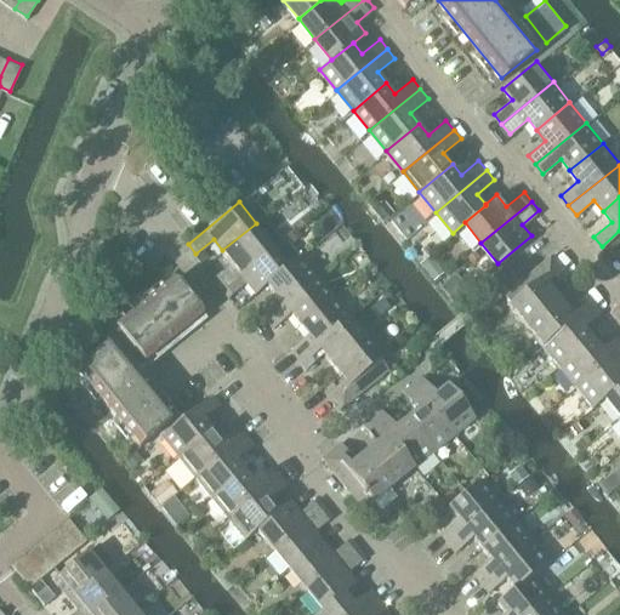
[(214,275),(221,285),(272,243),(256,223),(222,250),(231,261),(214,275)]
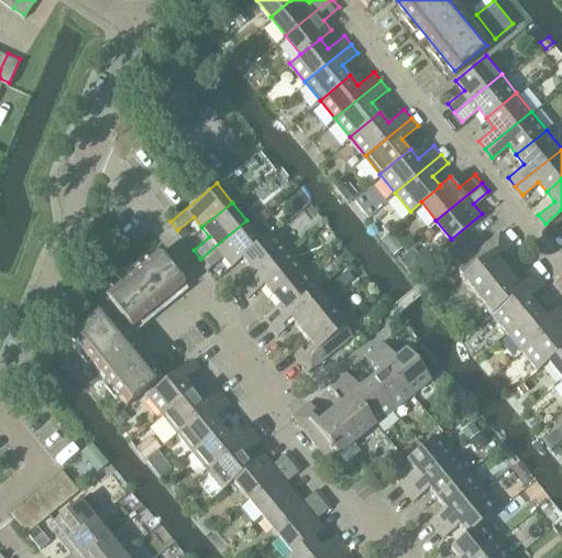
[(267,205),(260,211),(264,218),(273,211),(267,205)]
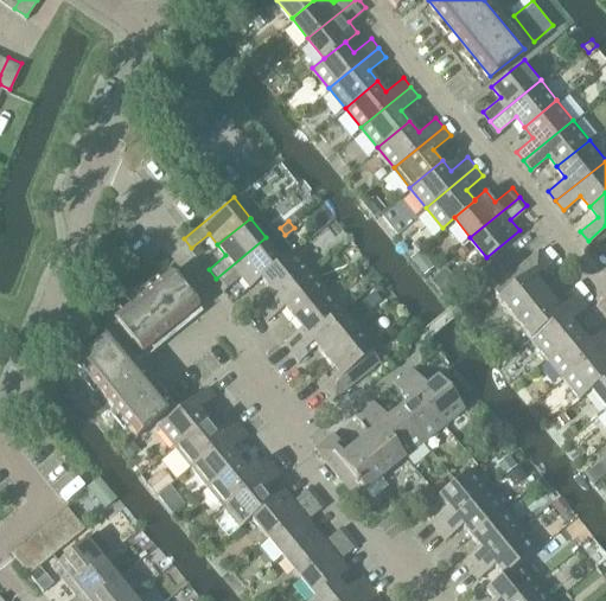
[(249,285),(261,275),(282,259),(282,257),(266,237),(216,279),(223,288),(241,274),(249,285)]
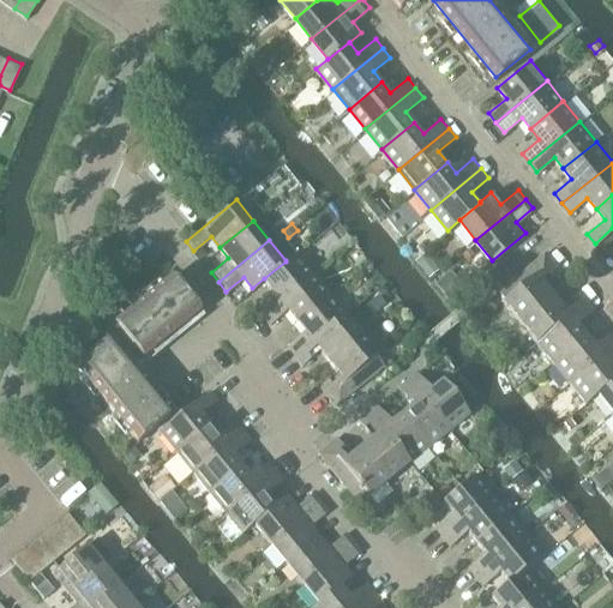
[(498,288),(505,298),(506,298),(554,258),(547,250),(498,288)]
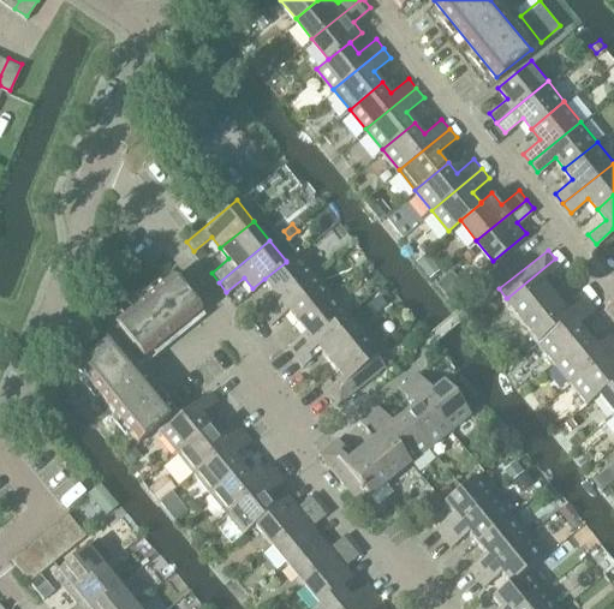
[(256,303),(263,312),(314,272),(297,251),(286,261),(286,262),(264,279),(273,290),(256,303)]
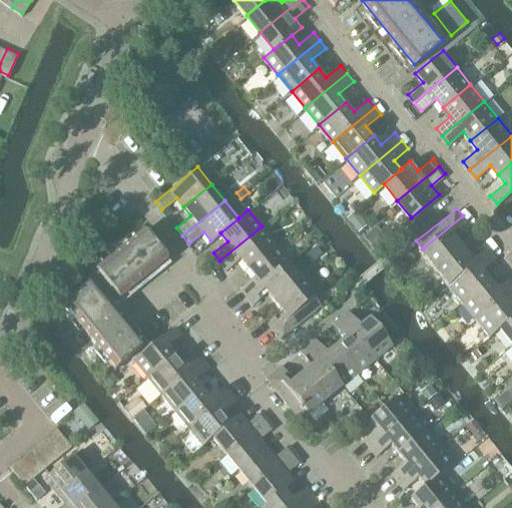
[(420,249),(435,267),(462,244),(455,235),(469,223),(463,215),(423,248),(422,248),(420,249)]
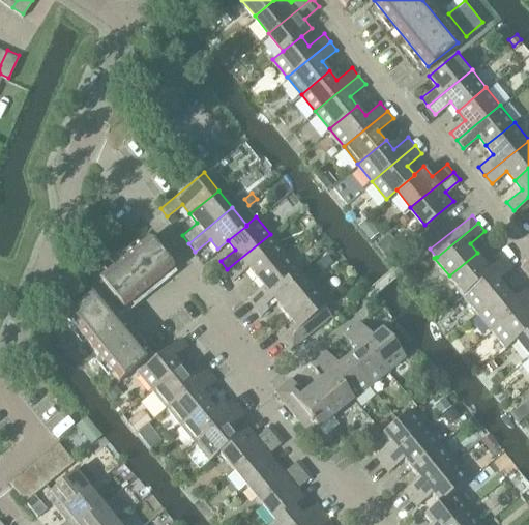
[(248,265),(256,274),(285,252),(270,234),(227,269),(233,278),(248,265)]
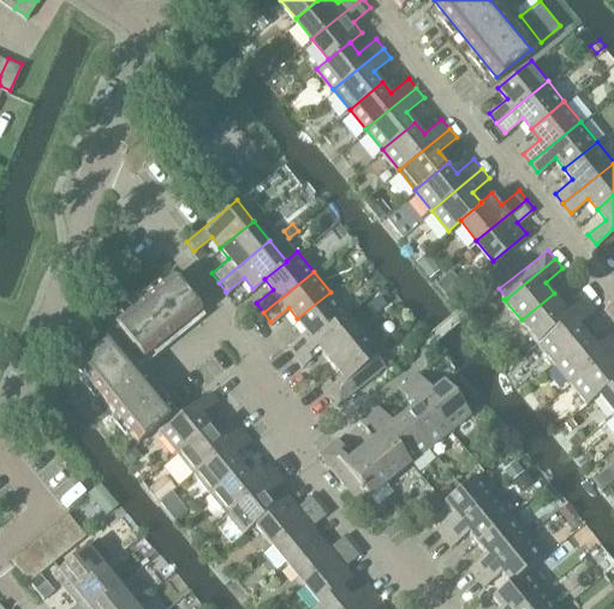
[(115,321),(136,346),(143,356),(202,308),(173,273),(115,321)]
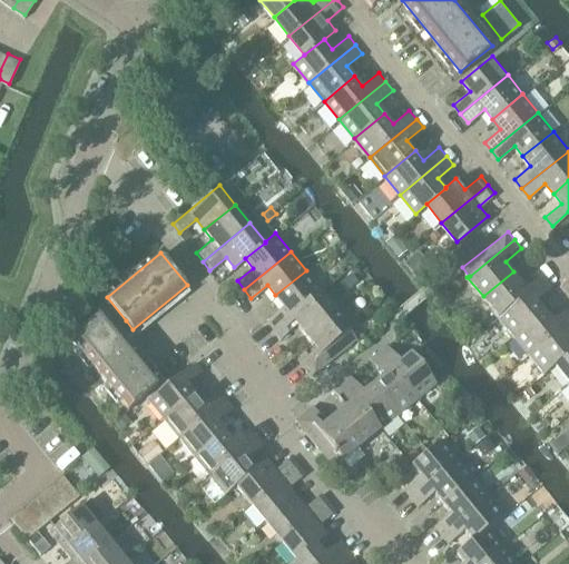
[(483,296),(498,315),(545,277),(538,268),(521,282),(513,271),(483,296)]
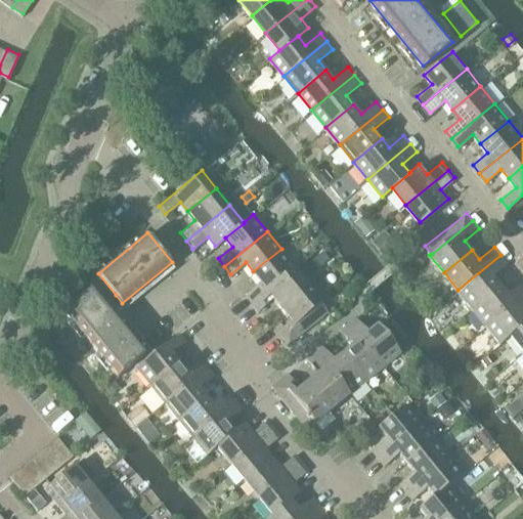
[(246,293),(252,301),(295,265),(281,249),(253,271),(261,280),(246,293)]
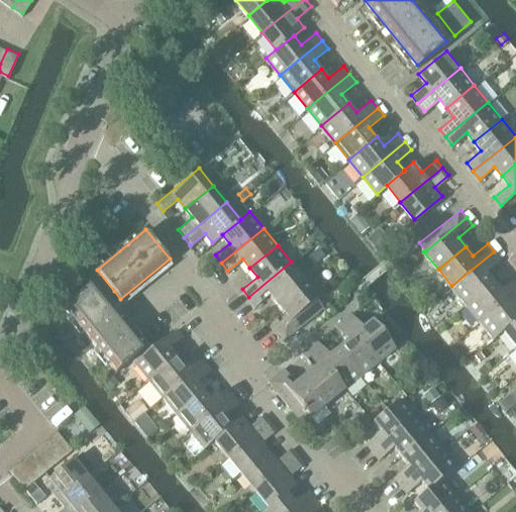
[(451,286),(466,303),(493,280),(486,271),(501,260),(494,251),(451,286)]
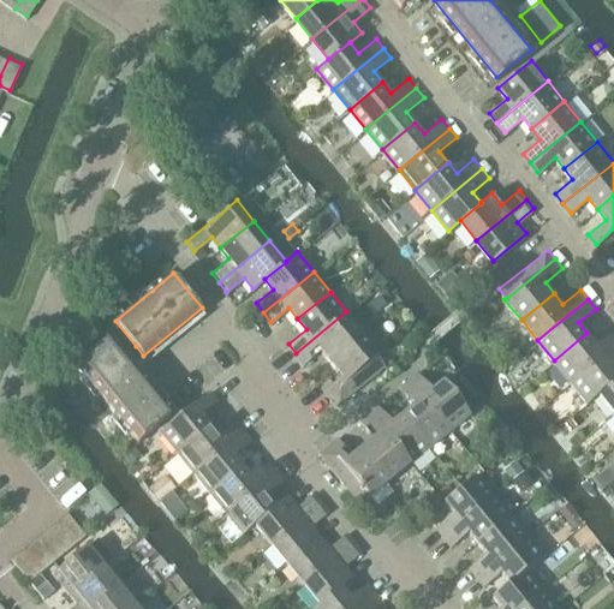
[(370,300),(361,309),(365,316),(376,308),(370,300)]
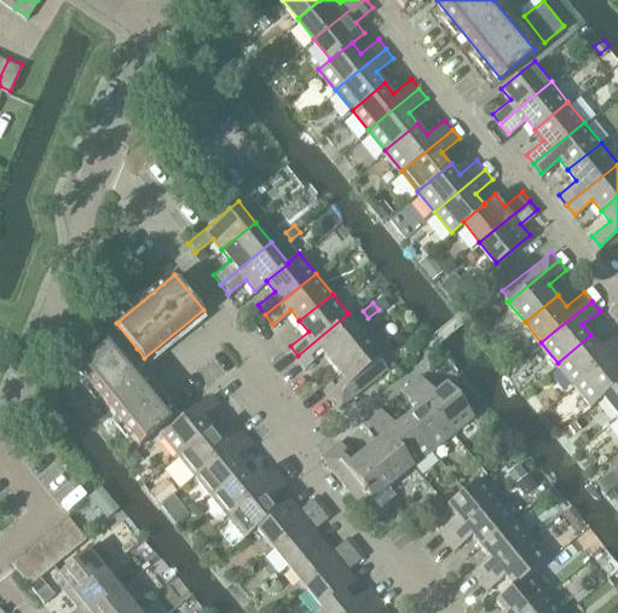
[(323,351),(331,362),(365,334),(348,313),(298,356),(306,365),(323,351)]
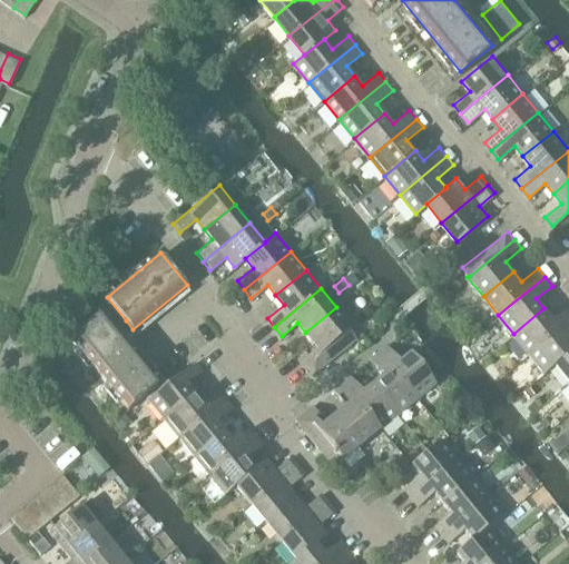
[(513,334),(528,353),(568,318),(568,305),(552,318),(543,308),(513,334)]
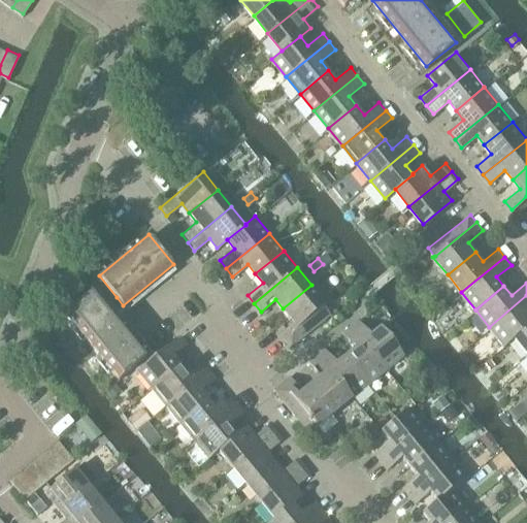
[(311,285),(283,308),(291,318),(275,330),(289,346),(330,313),(324,304),(326,303),(311,285)]
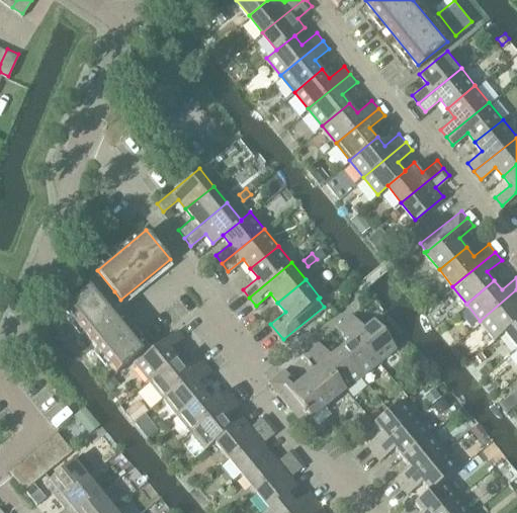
[(146,346),(100,290),(93,281),(64,306),(116,370),(146,346)]
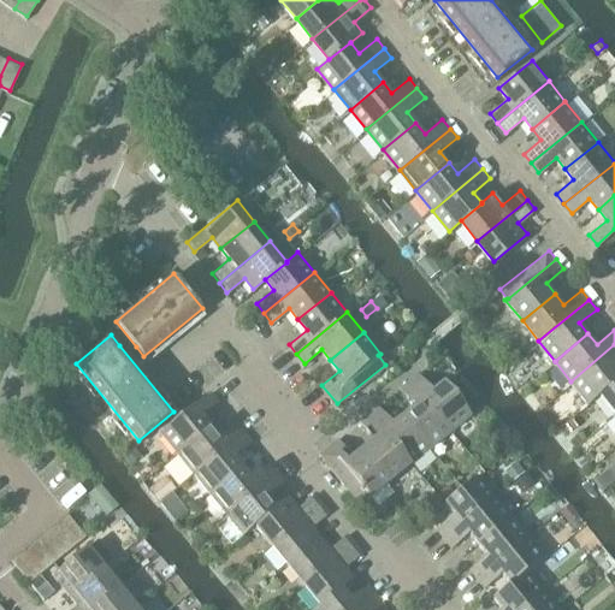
[(587,402),(599,392),(598,391),(614,378),(614,367),(611,363),(614,360),(614,344),(571,382),(587,402)]
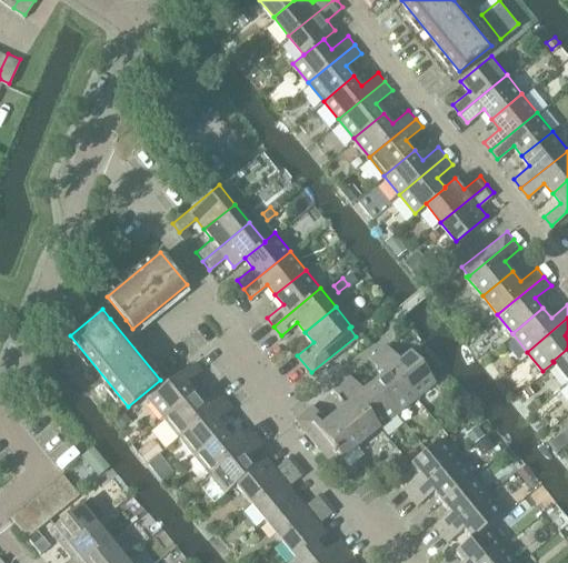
[(387,342),(378,349),(416,395),(435,380),(410,350),(400,358),(387,342)]
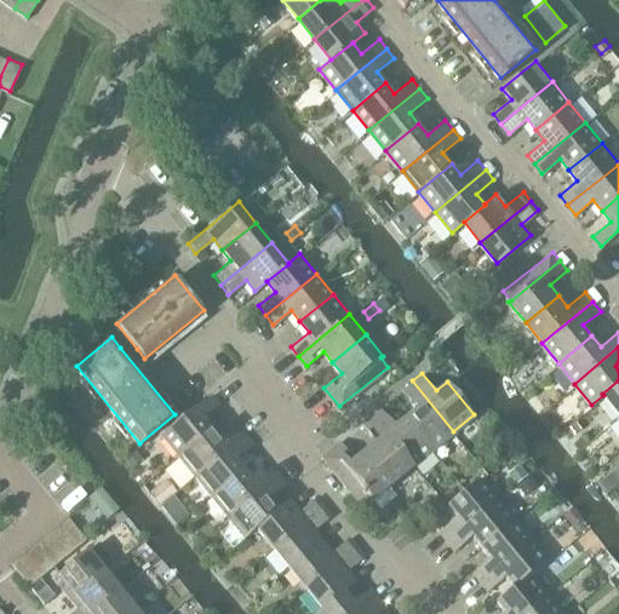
[(417,406),(406,414),(434,448),(453,431),(412,380),(402,388),(417,406)]
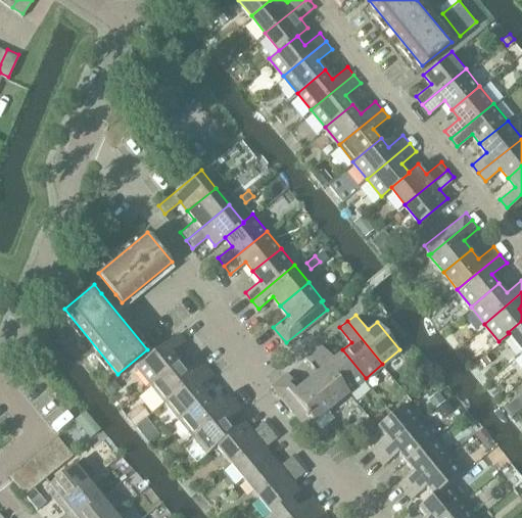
[(509,333),(521,348),(521,321),(508,332),(509,333)]
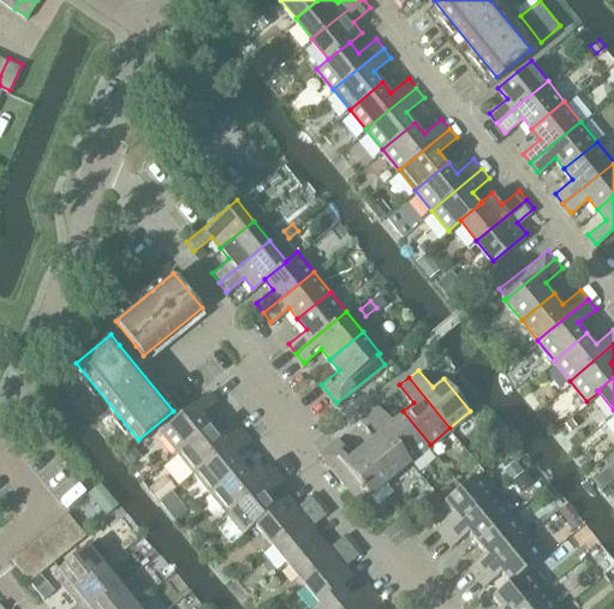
[(160,430),(177,451),(210,423),(202,412),(219,398),(210,388),(160,430)]
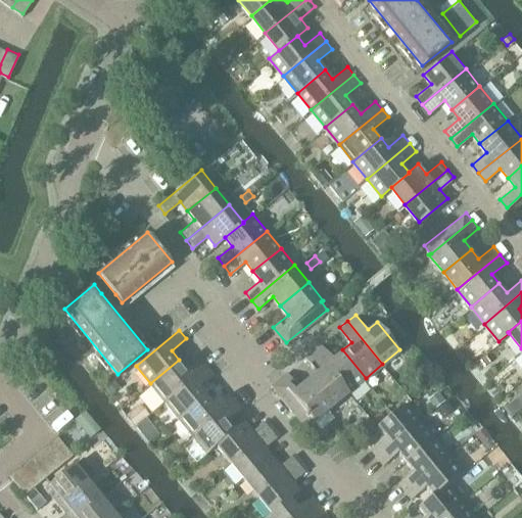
[(321,342),(314,348),(348,392),(366,378),(342,349),(333,358),(321,342)]
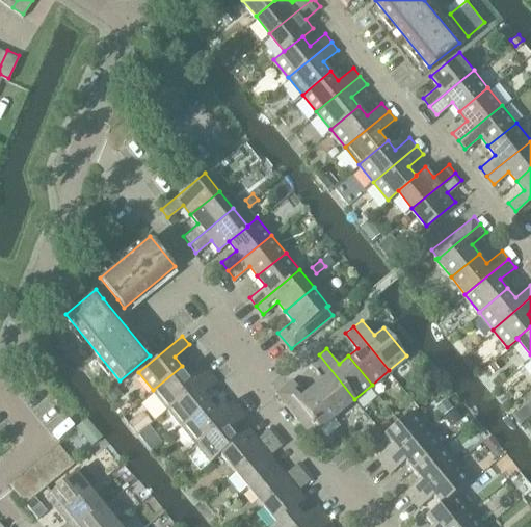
[(323,376),(314,385),(337,413),(354,399),(319,354),(311,362),(323,376)]
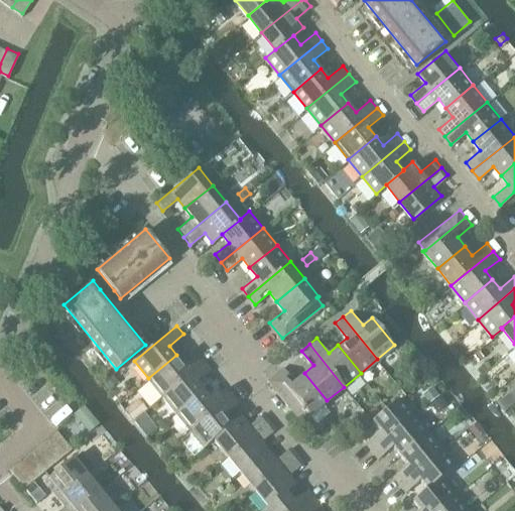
[(148,378),(162,394),(205,360),(199,352),(183,364),(176,355),(148,378)]
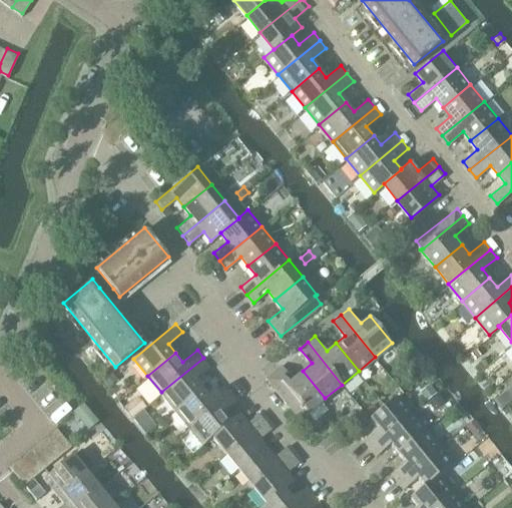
[(161,392),(174,409),(202,387),(195,378),(209,366),(203,358),(161,392)]
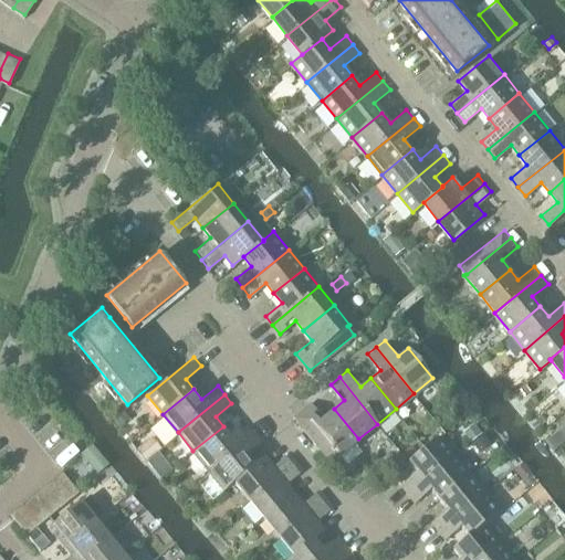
[(358,439),(334,409),(324,416),(311,400),(293,414),(330,458),(337,452),(339,454),(358,439)]
